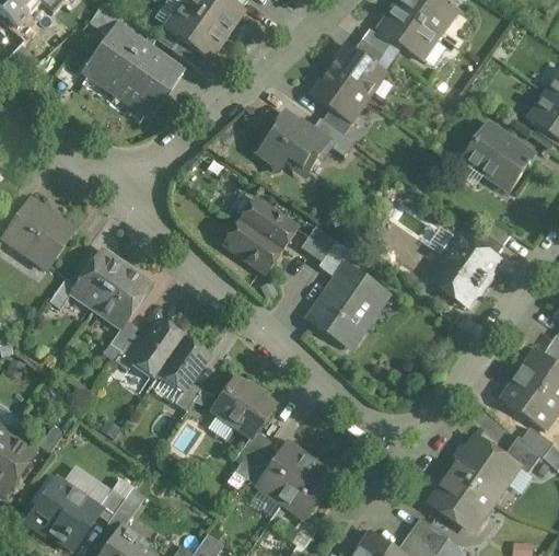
[(0,0),(0,12),(16,27),(39,2),(39,1),(38,0),(0,0)]
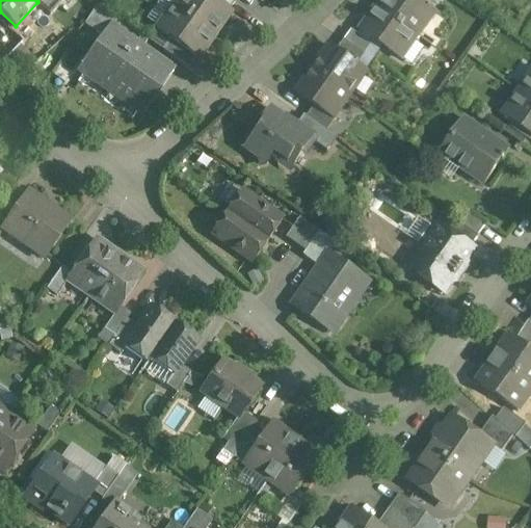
[(36,0),(37,1),(37,2),(49,12),(60,0),(36,0)]
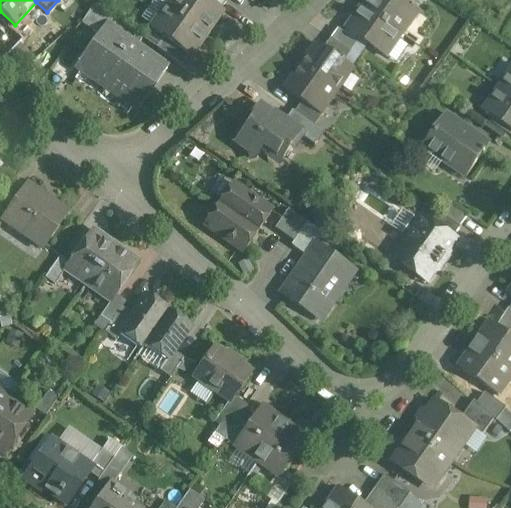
[(167,0),(165,3),(205,31),(221,8),(219,7),(209,0),(167,0)]
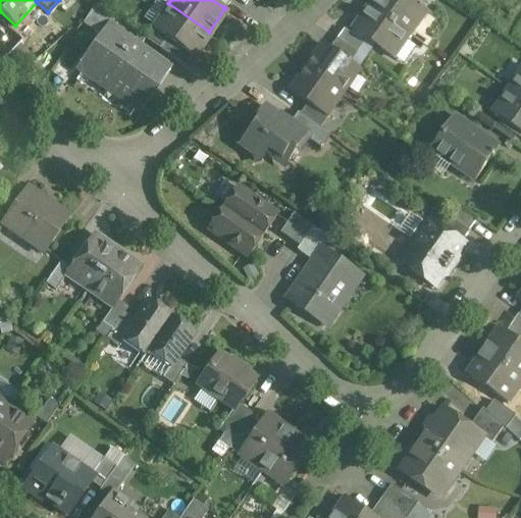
[(369,0),(367,3),(414,36),(433,8),(421,0),(369,0)]
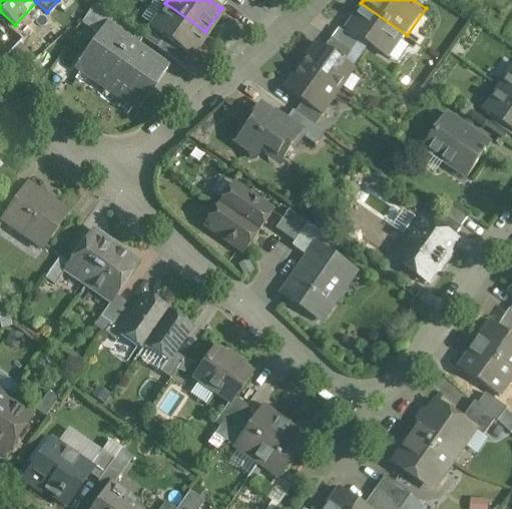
[(141,35),(94,2),(81,20),(95,30),(98,25),(105,30),(108,26),(134,45),(141,35)]
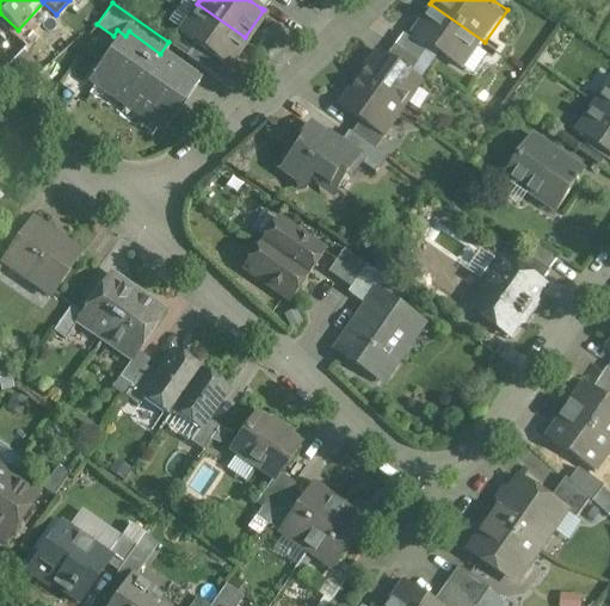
[(245,37),(197,4),(178,31),(195,42),(223,63),(226,65),(245,37)]
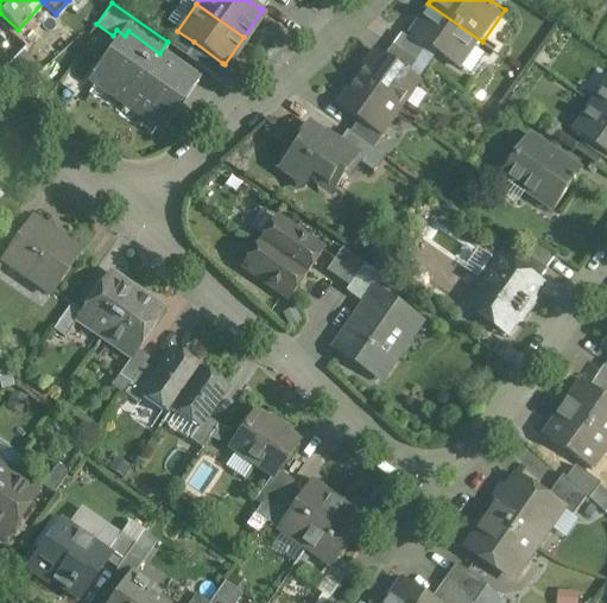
[(482,42),(428,4),(406,35),(460,74),(482,42)]
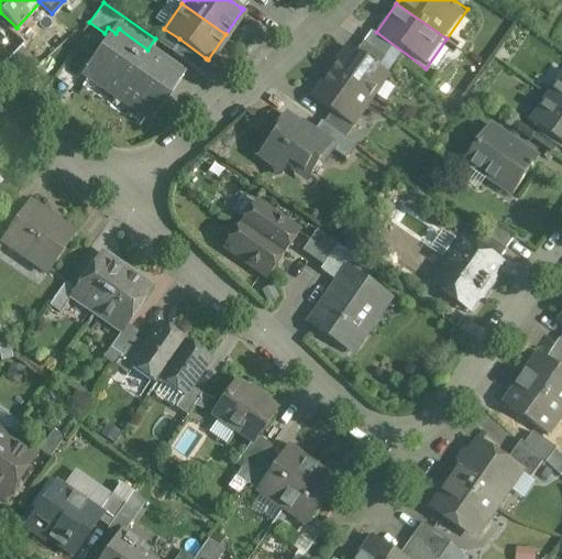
[(147,50),(119,29),(116,33),(89,73),(146,112),(177,69),(147,50)]
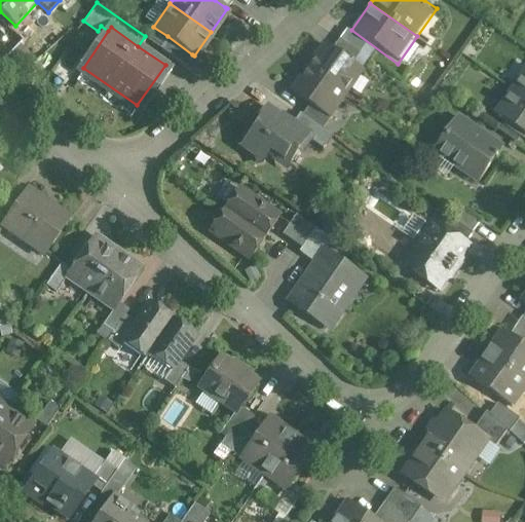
[(192,54),(167,36),(160,46),(185,64),(192,54)]
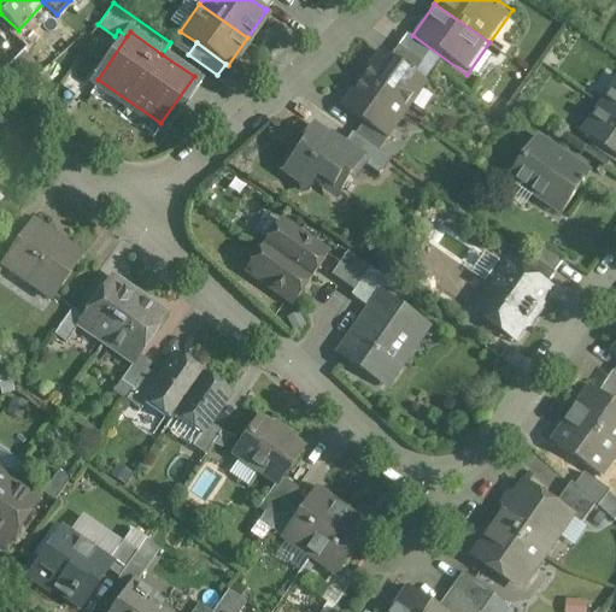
[(383,43),(362,75),(412,109),(433,77),(383,43)]
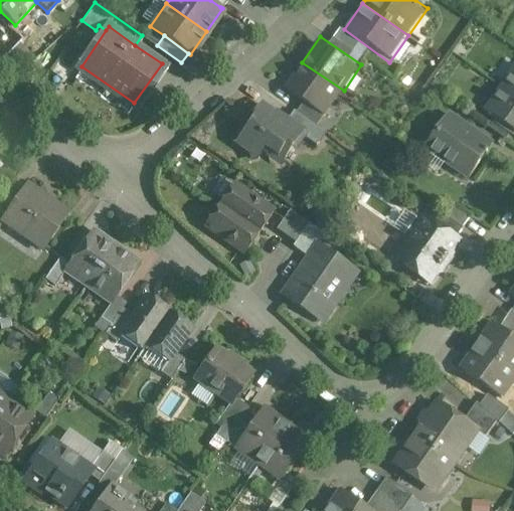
[(31,54),(16,41),(7,51),(22,65),(31,54)]
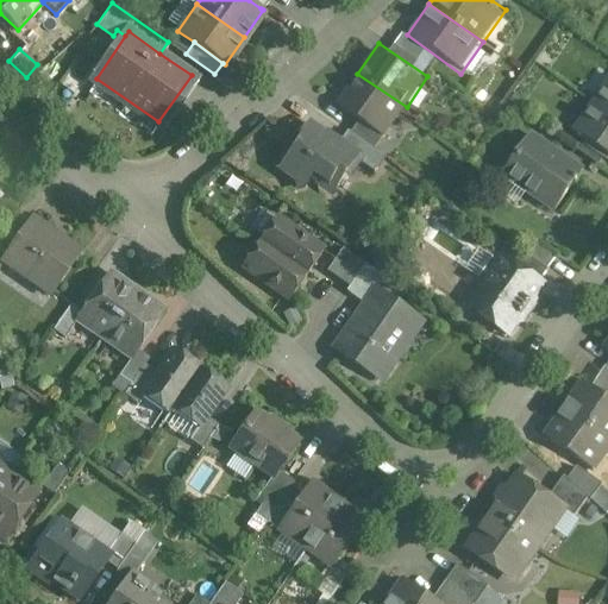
[(26,77),(8,61),(0,69),(0,74),(14,89),(26,77)]
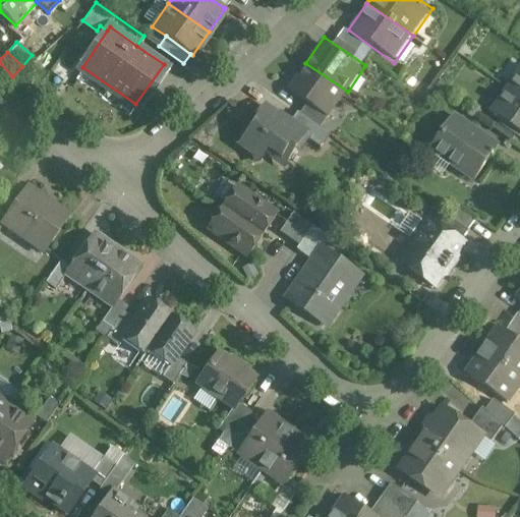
[(348,92),(305,63),(290,85),(332,116),(348,92)]
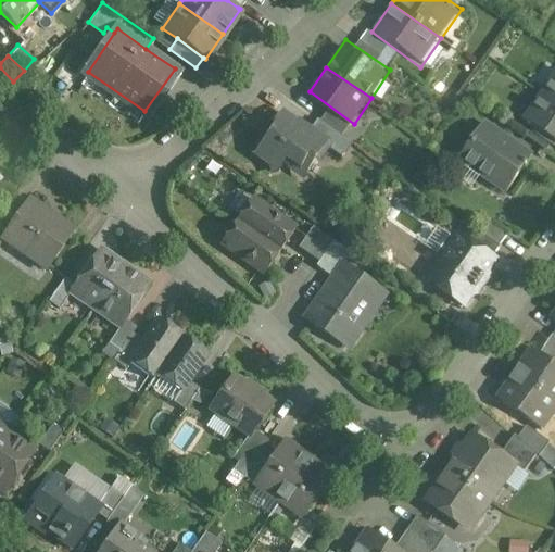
[(554,72),(542,91),(554,99),(554,72)]
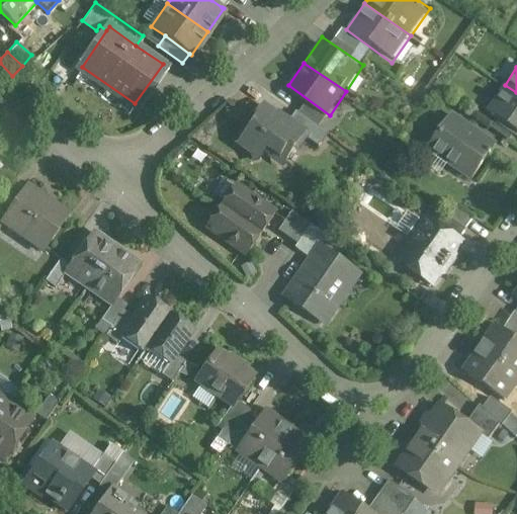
[(516,92),(505,85),(490,108),(516,126),(516,92)]
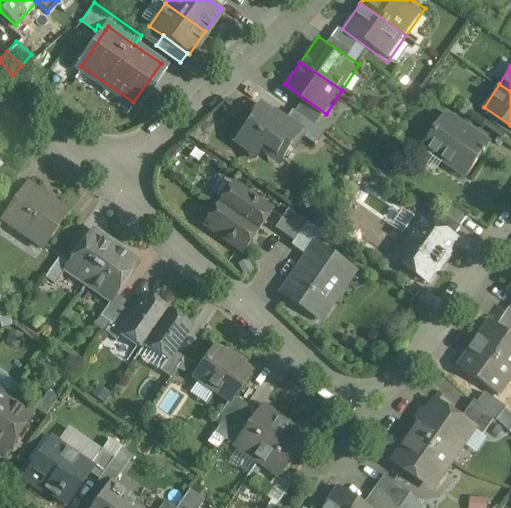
[(262,99),(236,142),(283,171),(309,128),(262,99)]
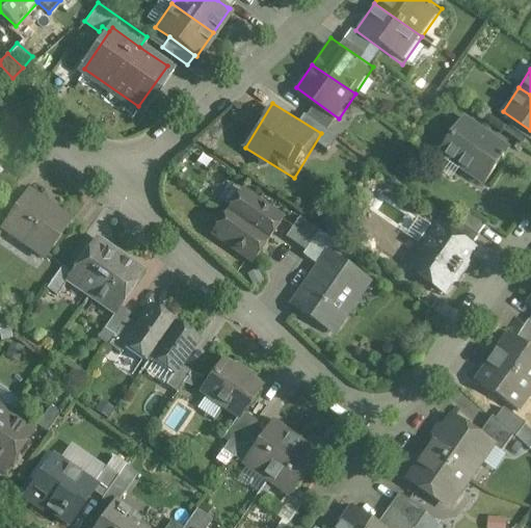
[(513,144),(467,115),(443,153),(489,182),(513,144)]
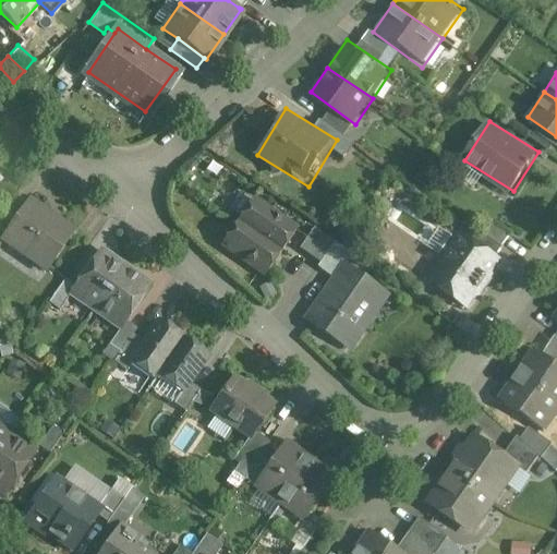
[(257,193),(240,220),(285,250),(303,224),(257,193)]
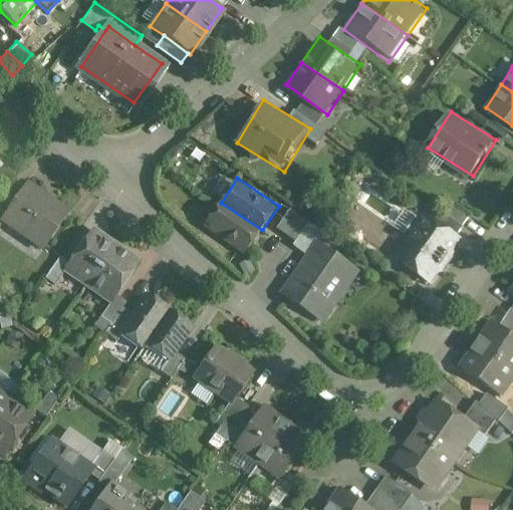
[(67,211),(26,183),(5,212),(1,219),(2,220),(42,248),(67,211)]
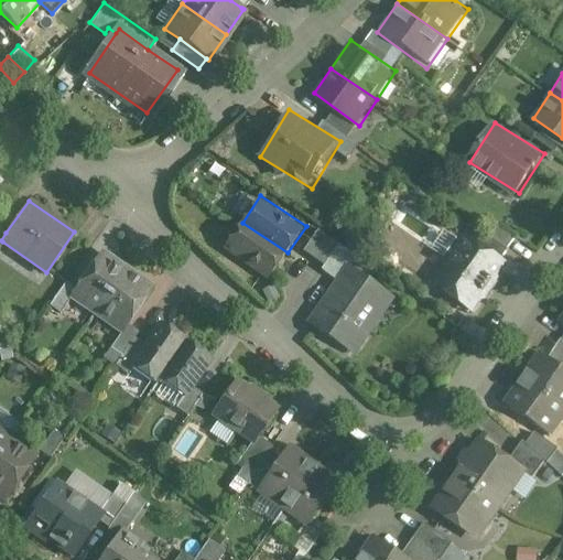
[(288,252),(242,223),(225,249),(271,279),(288,252)]
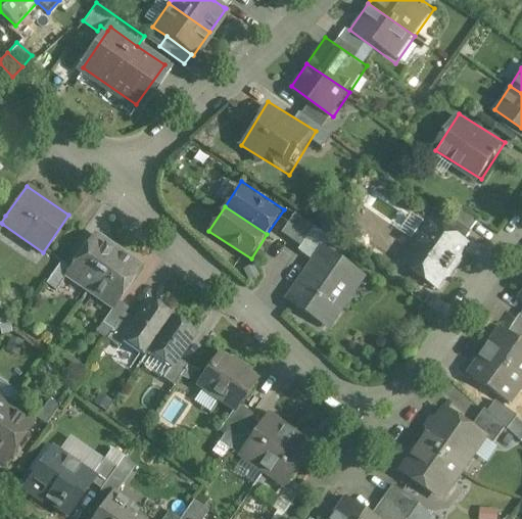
[(310,248),(322,230),(293,211),(281,230),(310,248)]
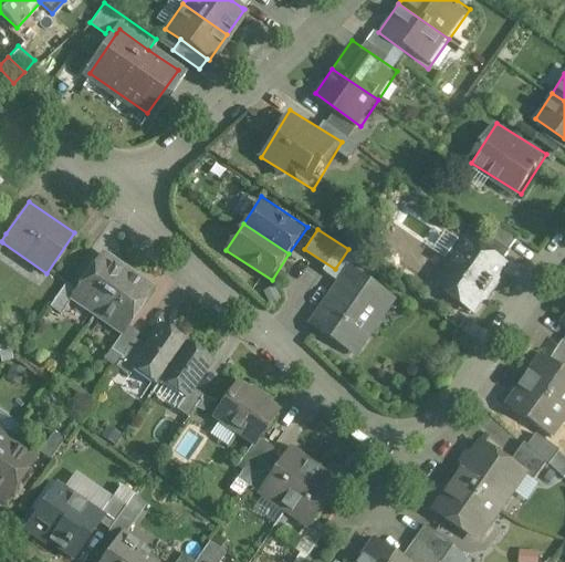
[(471,232),(435,283),(478,314),(514,262),(471,232)]
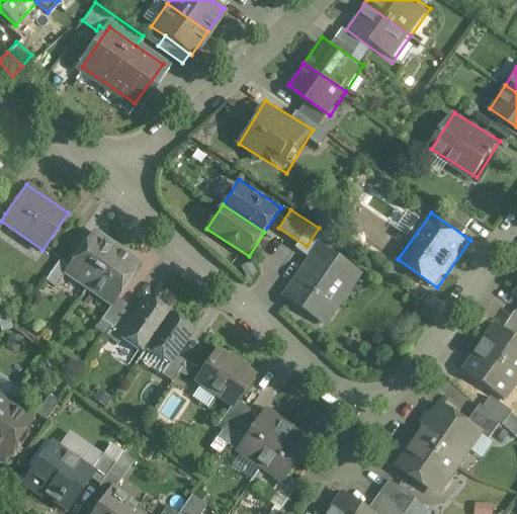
[(114,245),(92,230),(69,263),(65,270),(86,285),(114,245)]
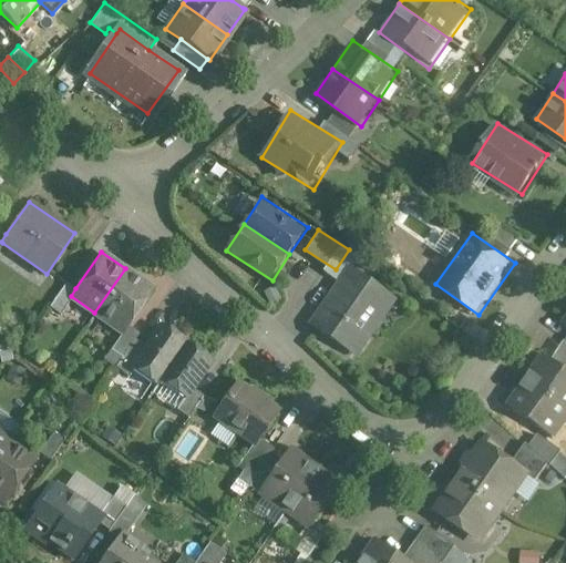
[(350,263),(310,321),(359,355),(399,296),(350,263)]
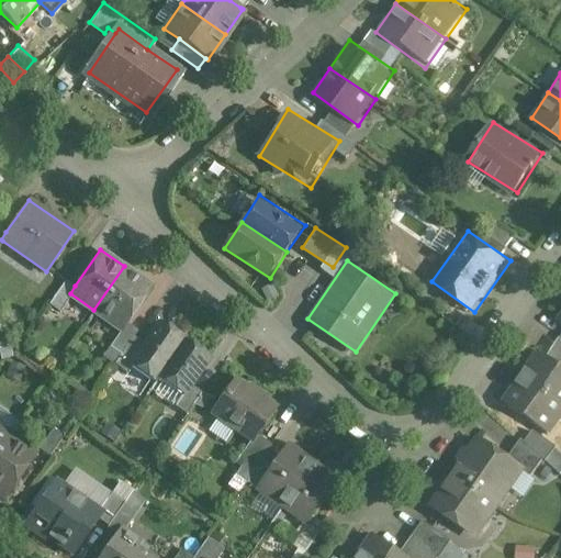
[(124,266),(93,310),(120,328),(121,328),(126,321),(150,286),(124,266)]
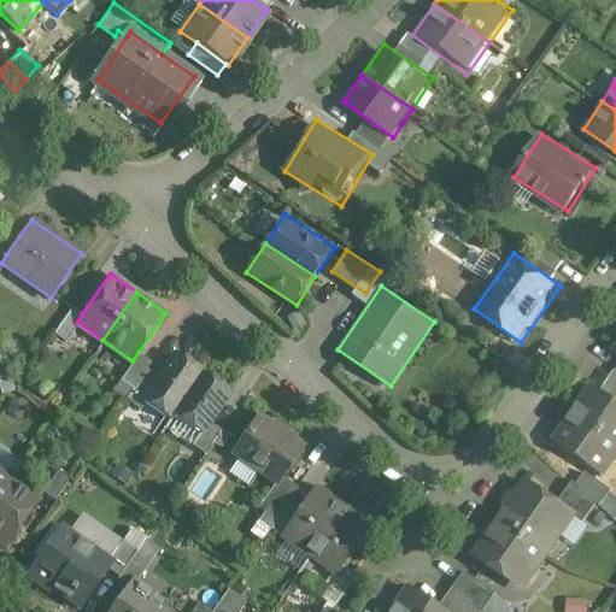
[(71,306),(53,331),(65,340),(77,322),(82,313),(71,306)]
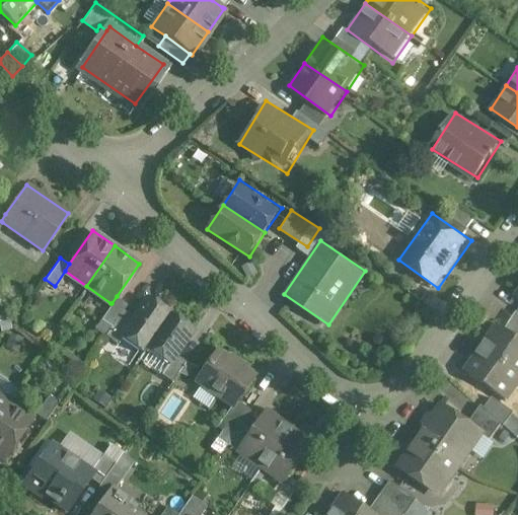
[(169,311),(146,295),(133,315),(119,336),(120,336),(142,352),(169,311)]
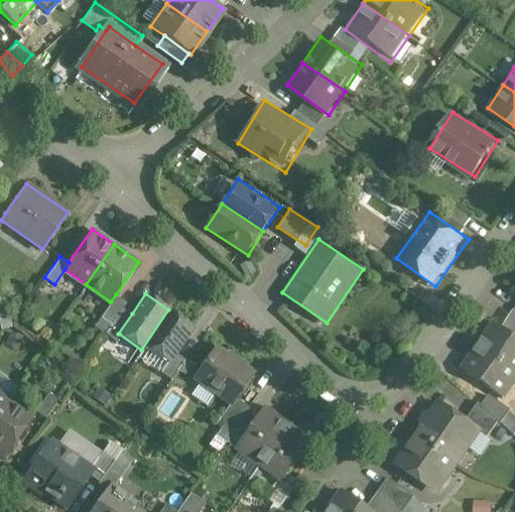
[(116,294),(111,301),(110,301),(100,315),(111,323),(122,306),(125,301),(116,294)]
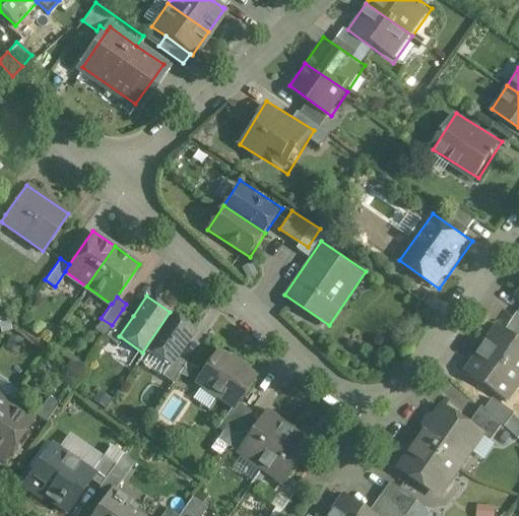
[(133,316),(123,309),(112,325),(105,334),(116,342),(120,336),(119,336),(133,316)]
